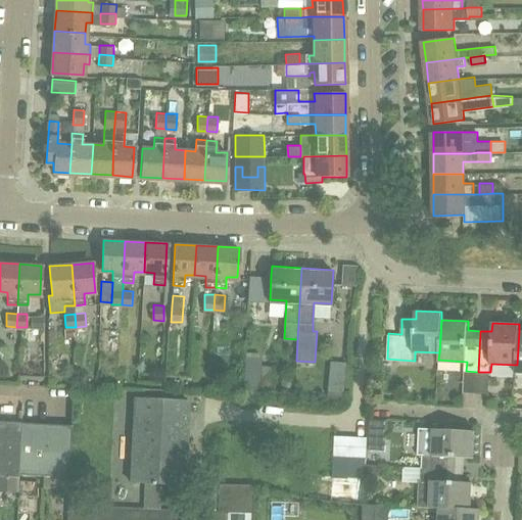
[(64,328),(65,336),(74,335),(73,327),(64,328)]
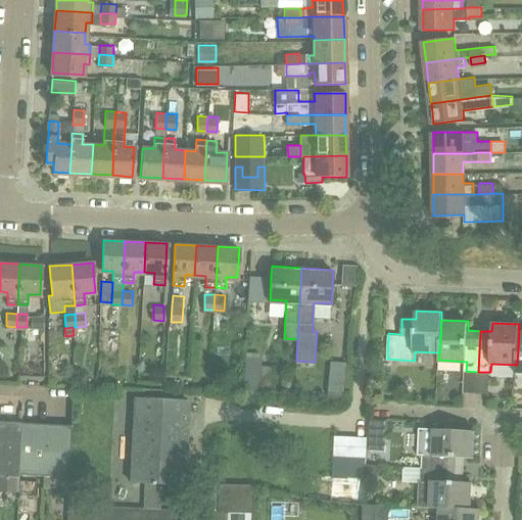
[(244,355),(244,363),(242,391),(259,392),(262,356),(244,355)]
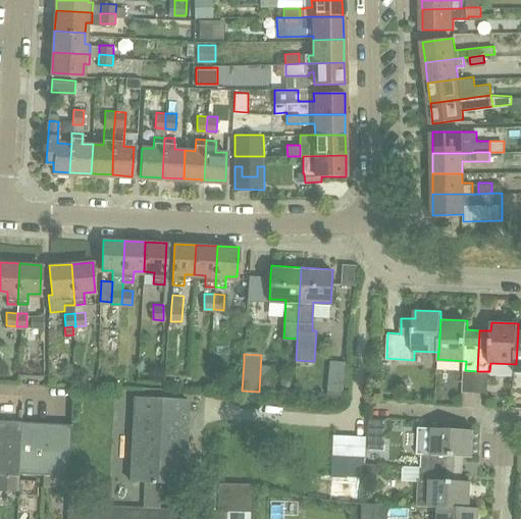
[(329,359),(326,388),(343,391),(346,360),(329,359)]
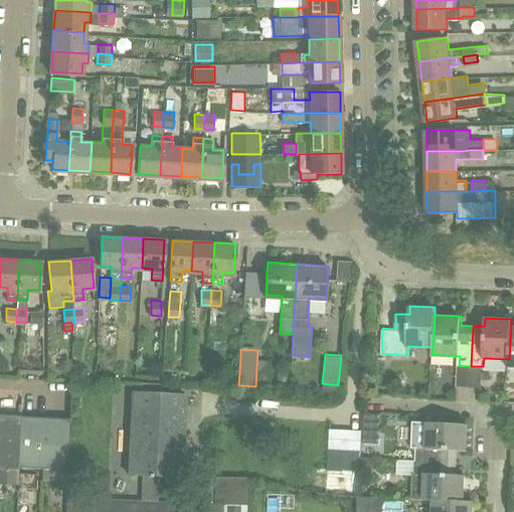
[(133,390),(128,473),(143,474),(142,499),(159,500),(159,474),(181,476),(181,467),(185,393),(133,390)]
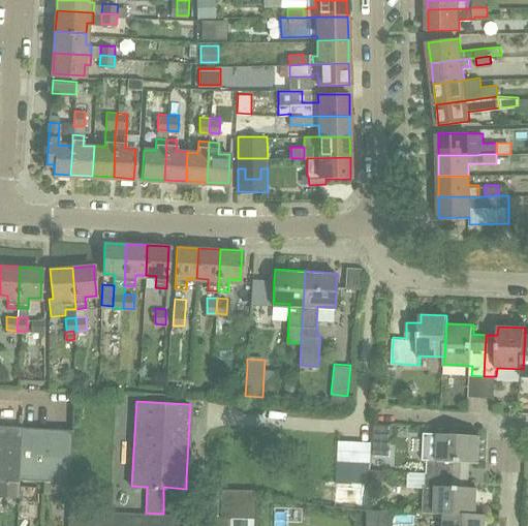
[(392,424),(375,423),(374,454),(391,455),(392,424)]
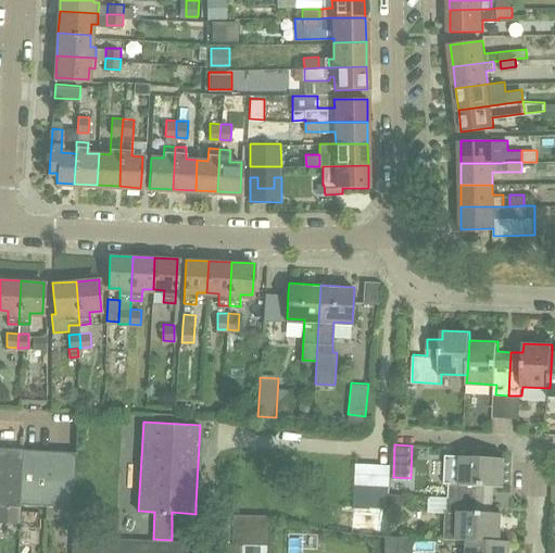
[(0,447),(0,505),(16,506),(16,505),(19,505),(22,453),(22,449),(0,447)]
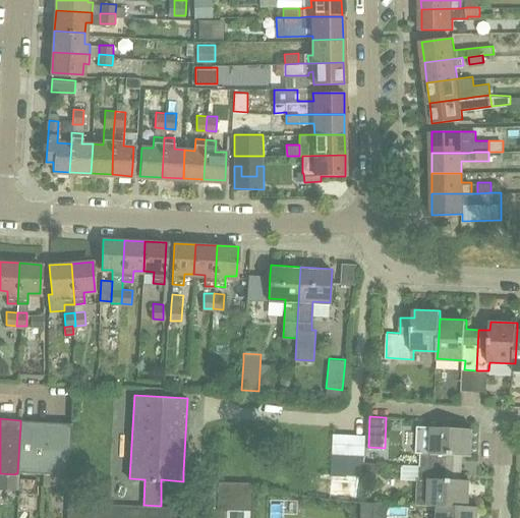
[(20,424),(17,473),(43,474),(67,475),(69,422),(20,420),(20,424)]
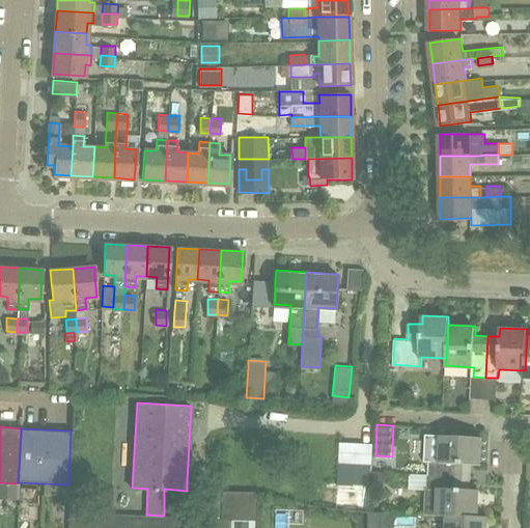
[(425,433),(424,460),(430,461),(429,473),(465,475),(465,463),(473,463),(482,464),(483,436),(476,436),(453,435),(441,434),(425,433)]
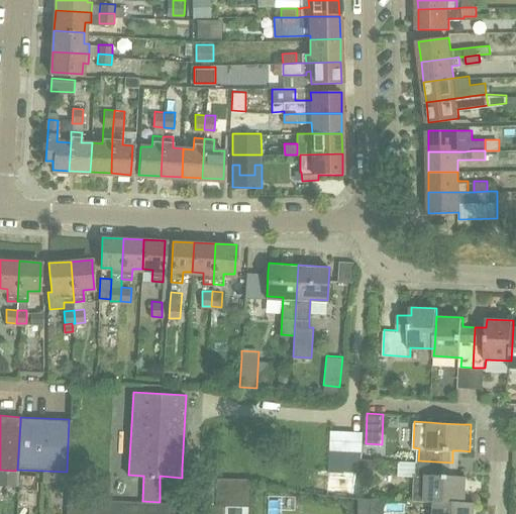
[(375,457),(362,456),(362,473),(374,473),(375,457)]
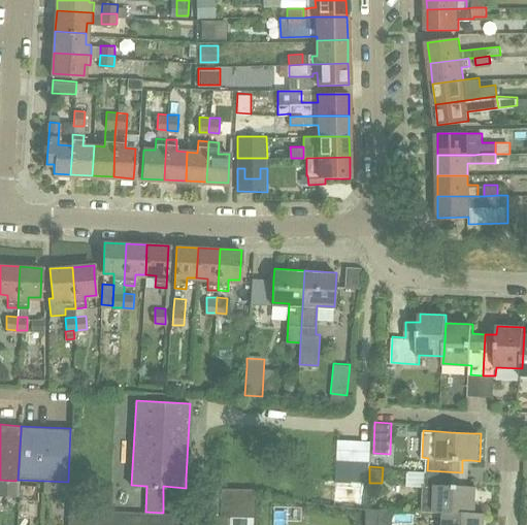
[(424,486),(423,511),(435,511),(446,512),(476,513),(479,486),(469,485),(461,485),(462,472),(427,470),(426,484),(424,484),(424,486)]
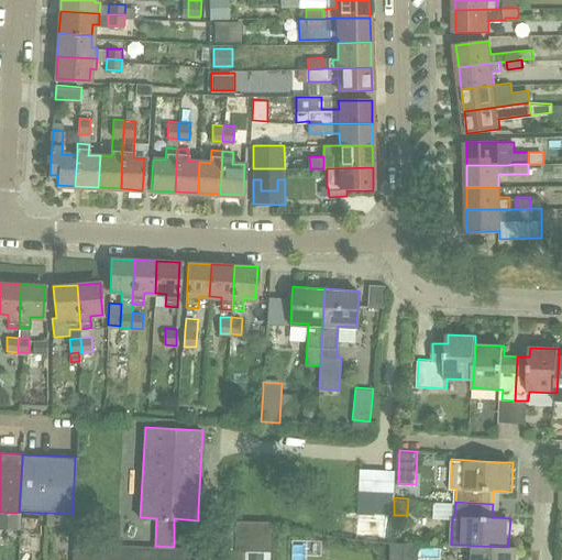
[(0,529),(15,530),(17,513),(0,512),(0,529)]
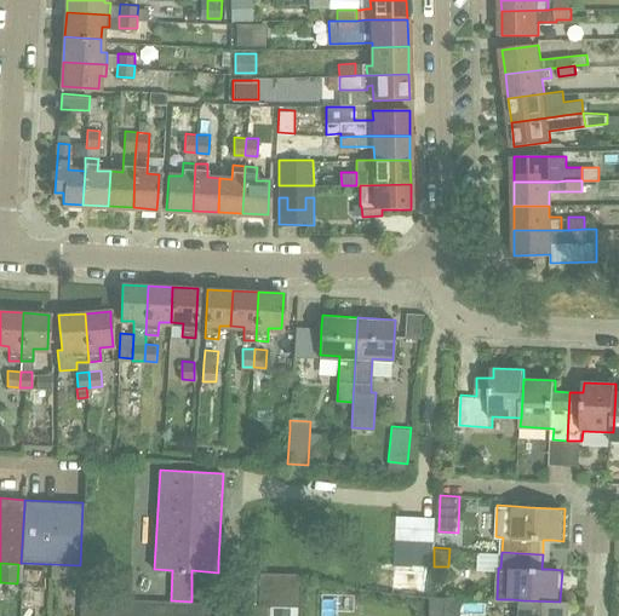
[(235,573),(213,573),(212,603),(234,604),(235,573)]
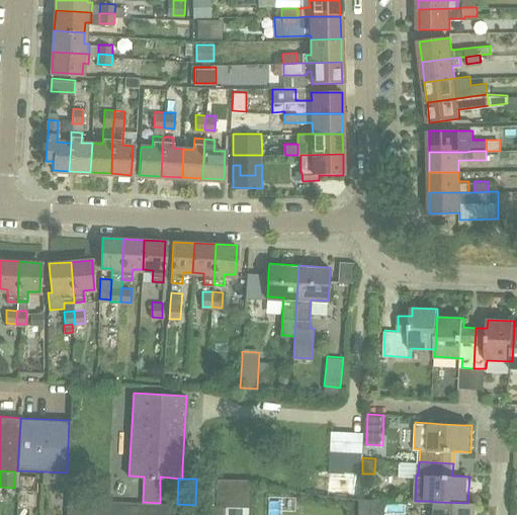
[(249,504),(250,481),(218,480),(217,503),(249,504)]
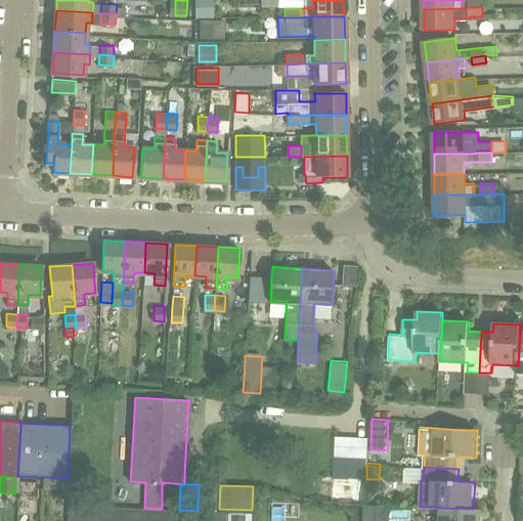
[(365,504),(363,520),(377,520),(378,504),(365,504)]
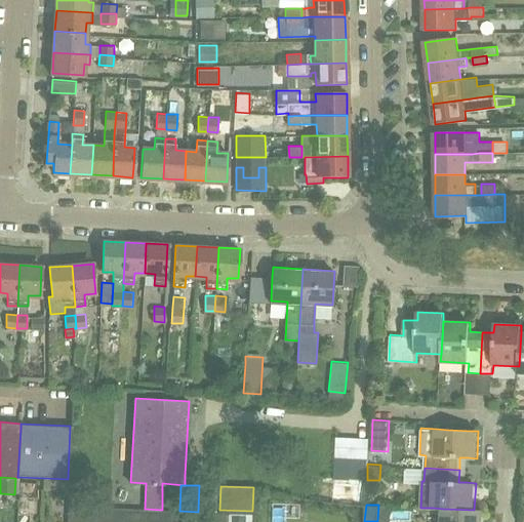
[(378,505),(377,521),(391,521),(393,506),(378,505)]
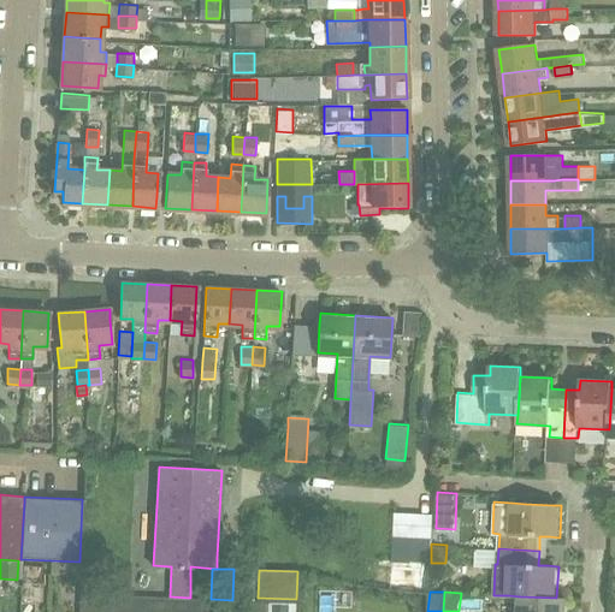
[(94,611),(95,593),(81,593),(78,611),(94,611)]
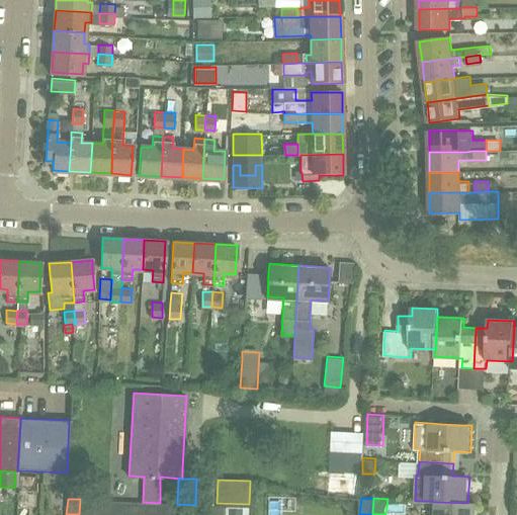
[(79,514),(91,514),(92,500),(80,499),(79,514)]
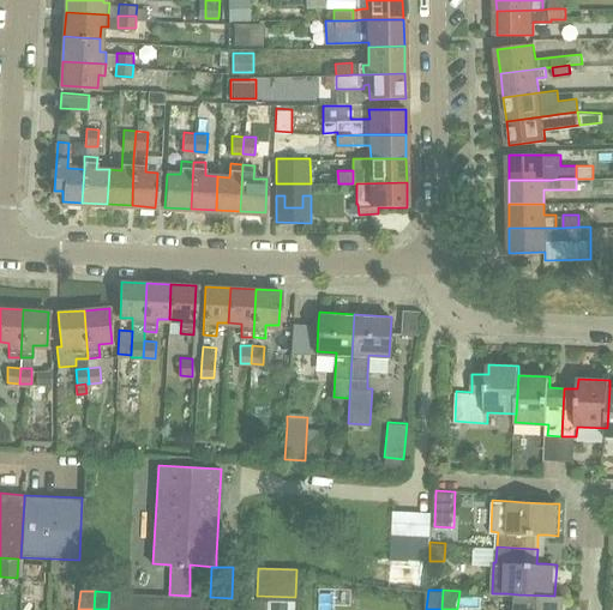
[(109,592),(108,609),(122,609),(124,592),(109,592)]
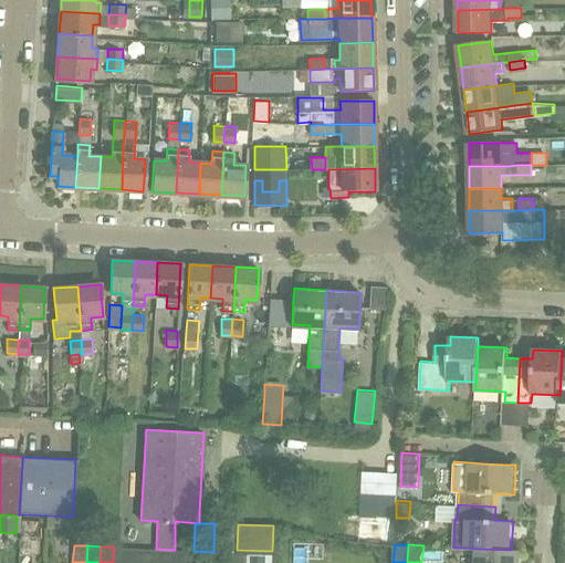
[(113,562),(126,562),(127,548),(114,546),(113,562)]
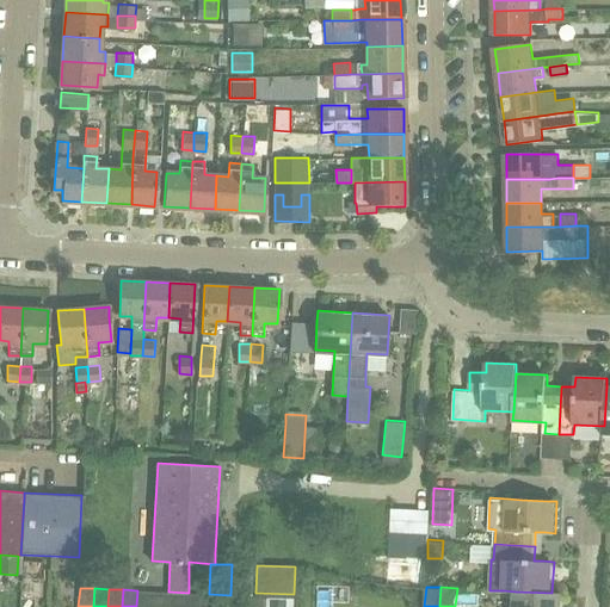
[(136,606),(151,606),(152,592),(137,590),(136,606)]
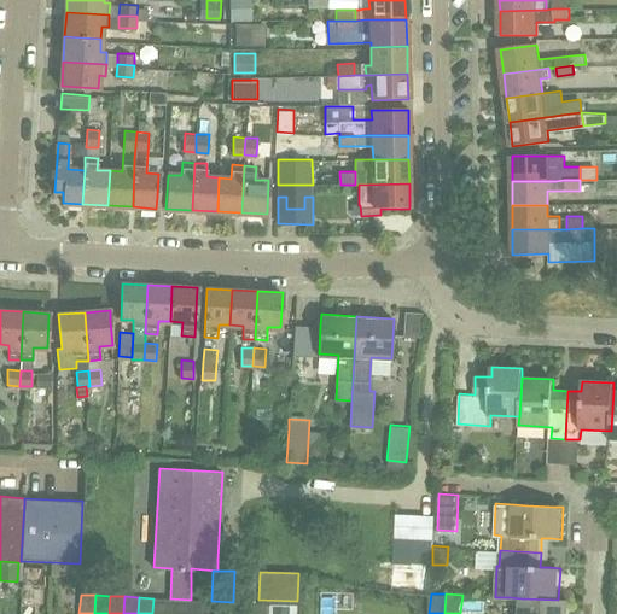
[(153,598),(152,613),(167,613),(168,598),(153,598)]
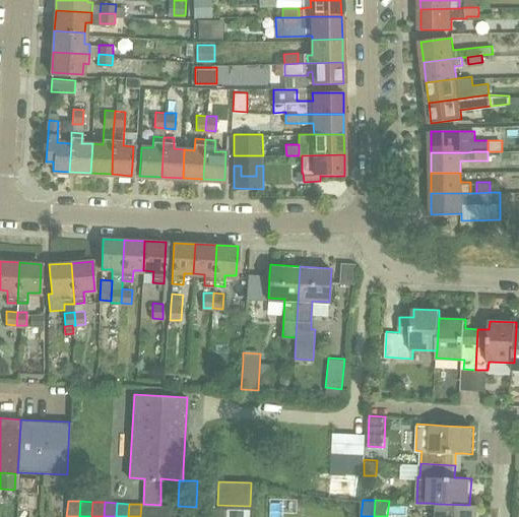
[(140,516),(157,516),(158,505),(141,504),(140,516)]
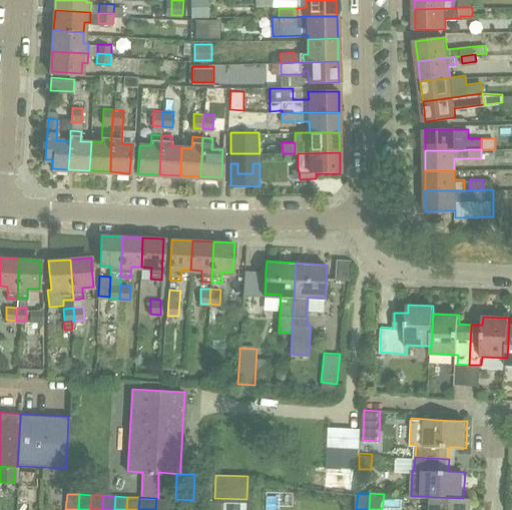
[(472,509),(473,499),(463,498),(433,497),(431,509),(472,509)]
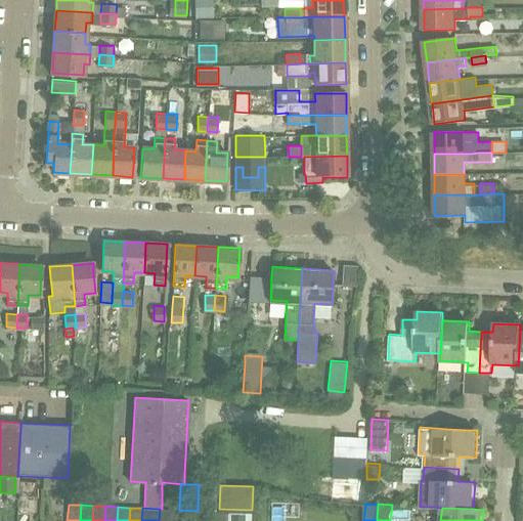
[(160,509),(159,520),(178,520),(179,510),(160,509)]
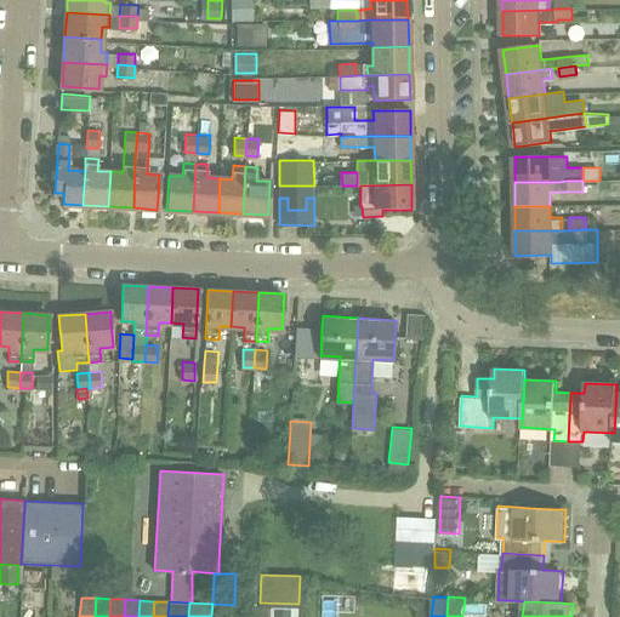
[(269,616),(269,606),(252,605),(251,616),(269,616)]
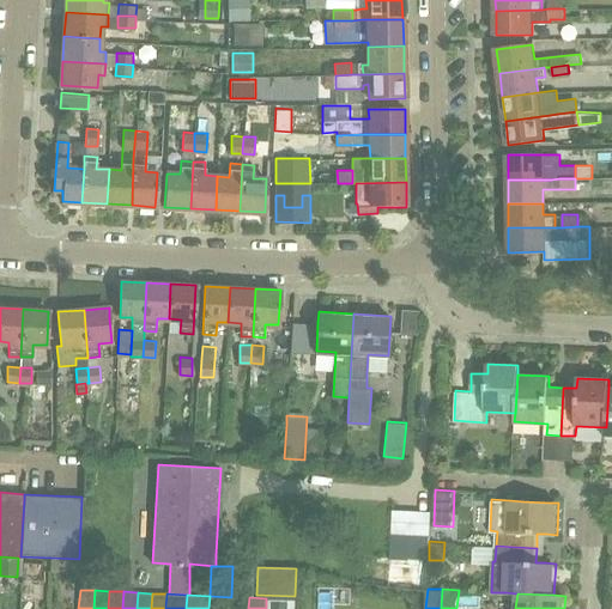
[(266,598),(266,608),(294,608),(295,600),(266,598)]
